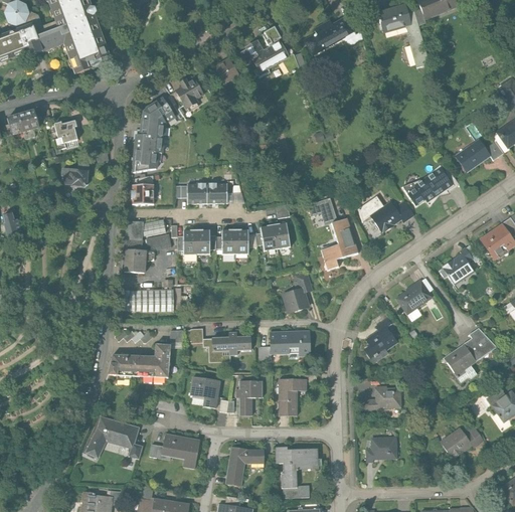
[(48,0),(56,19),(42,24),(38,14),(31,11),(28,12),(25,4),(17,0),(8,3),(5,11),(8,19),(16,23),(15,29),(0,34),(0,55),(25,46),(28,54),(42,48),(41,46),(63,39),(75,71),(91,65),(93,66),(97,65),(98,63),(96,58),(108,53),(93,13),(94,13),(97,10),(95,5),(91,4),(90,5),(88,0),(48,0)]
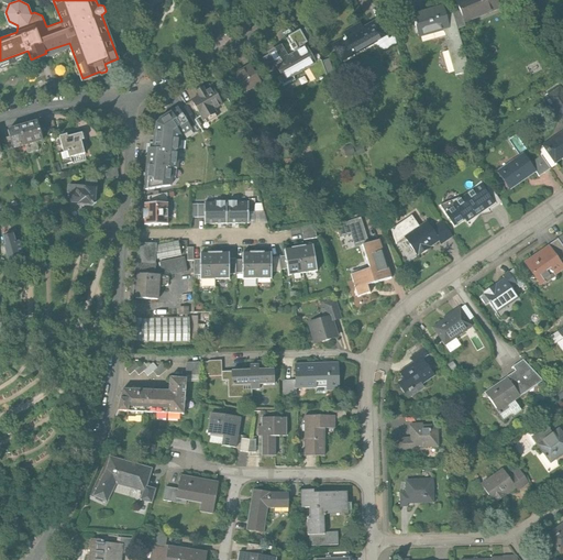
[(148,23),(156,20),(154,13),(153,13),(152,12),(152,10),(152,9),(152,7),(153,6),(153,4),(154,2),(155,1),(156,1),(157,0),(148,0),(147,1),(146,3),(146,4),(145,7),(145,10),(145,12),(145,13),(146,15),(145,17),(148,23)]
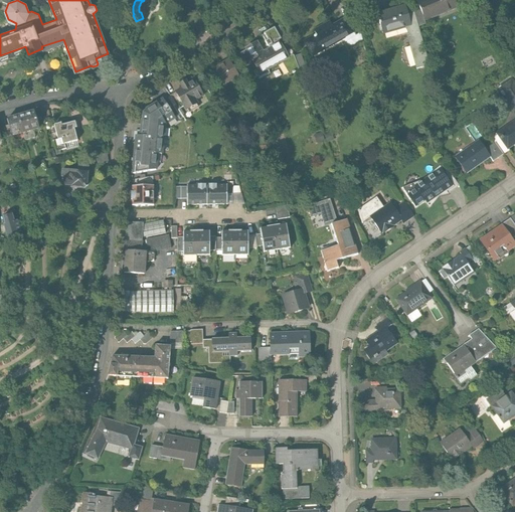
[(417,0),(420,8),(422,14),(430,11),(431,15),(457,5),(455,0),(417,0)]
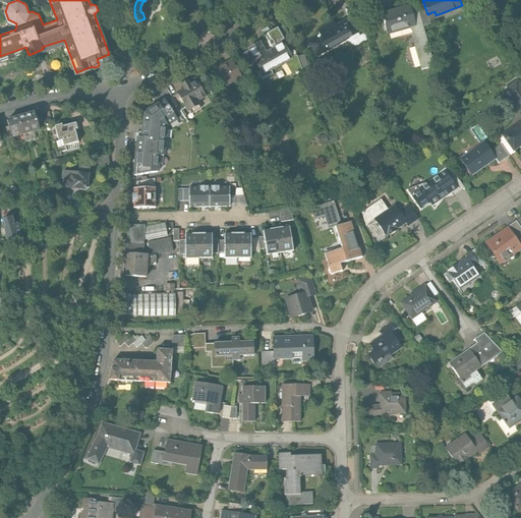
[(410,24),(416,22),(413,12),(410,4),(382,12),(387,31),(410,24)]
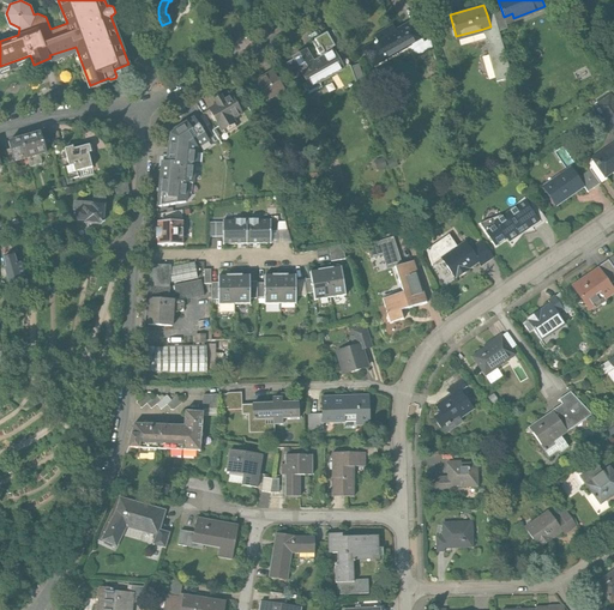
[(494,13),(495,20),(504,17),(501,10),(494,13)]
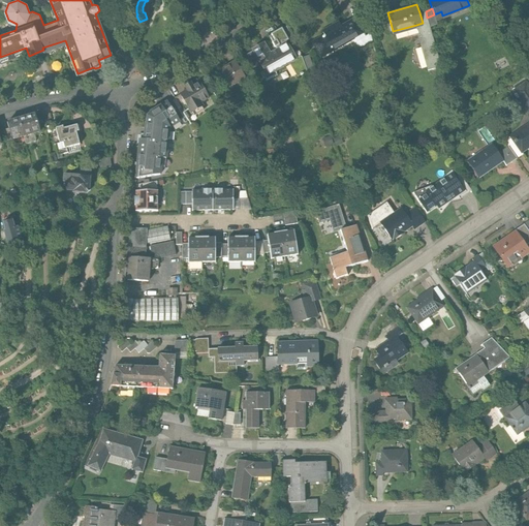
[(419,12),(423,23),(428,21),(427,18),(426,11),(419,12)]
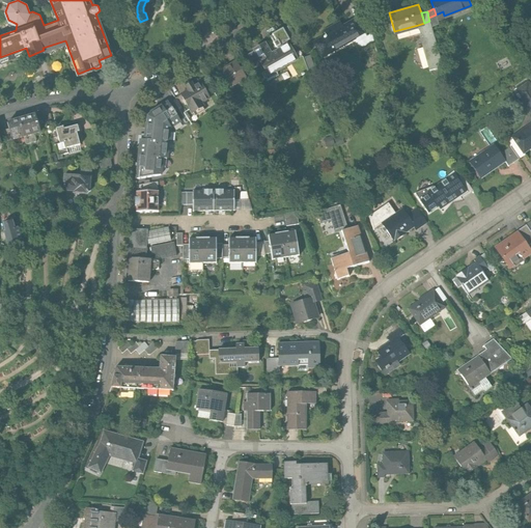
[(436,15),(428,18),(429,21),(430,26),(438,24),(437,19),(444,16),(443,11),(436,15)]
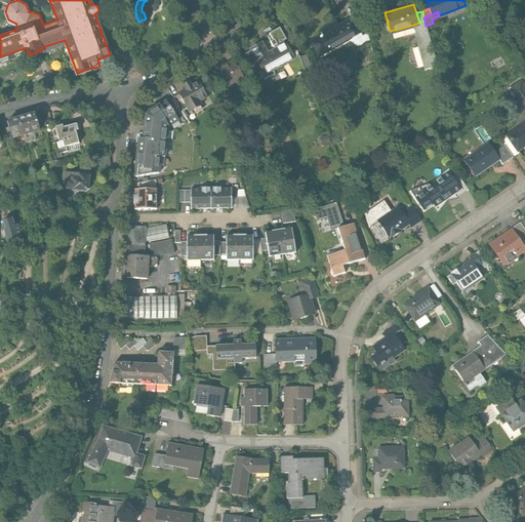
[(354,39),(361,35),(352,16),(334,27),(331,23),(321,29),(321,30),(321,31),(322,33),(319,36),(310,41),(317,54),(352,35),(354,39)]
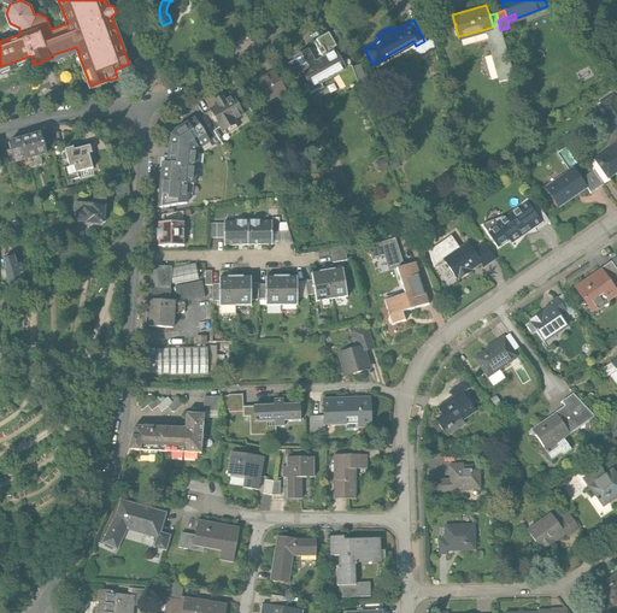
[(500,30),(499,24),(493,27),(486,29),(493,41),(491,48),(499,80),(515,76),(500,30)]
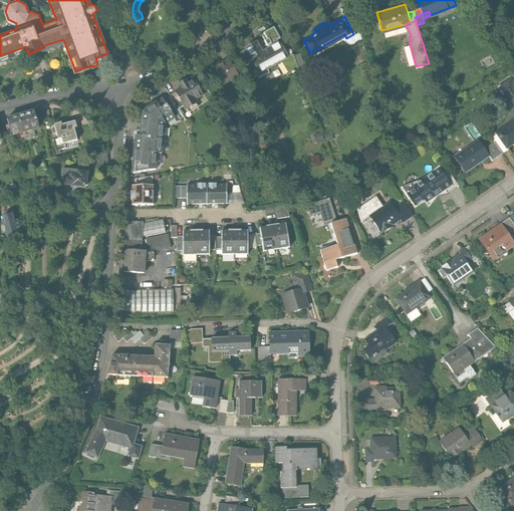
[(268,46),(279,41),(277,38),(283,35),(278,23),(261,33),(268,46)]
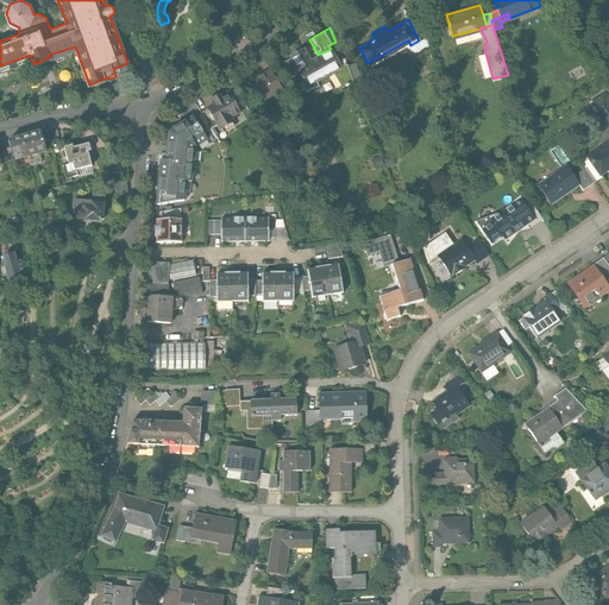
[(303,48),(290,55),(292,57),(295,63),(305,80),(300,82),(305,92),(319,84),(316,80),(333,70),(340,65),(331,49),(318,55),(311,60),(303,48)]
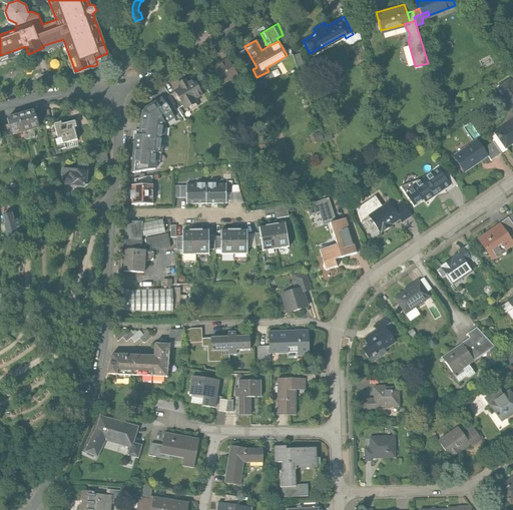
[(245,48),(239,51),(242,57),(248,53),(245,48)]
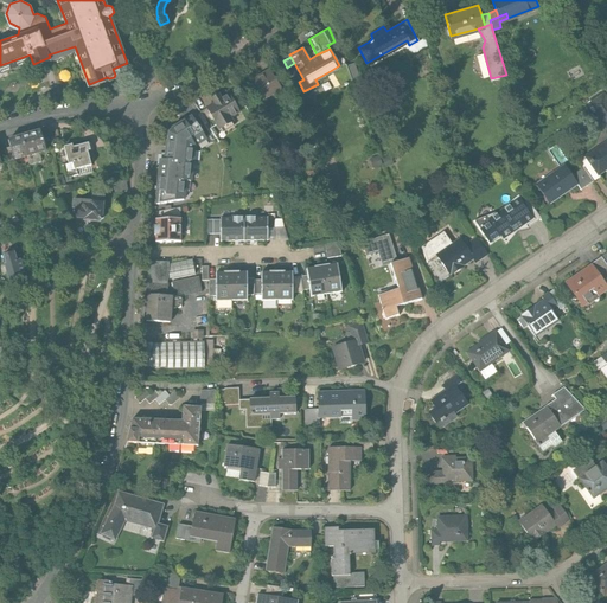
[(339,65),(332,70),(342,85),(352,79),(351,77),(346,64),(346,63),(344,62),(339,65)]
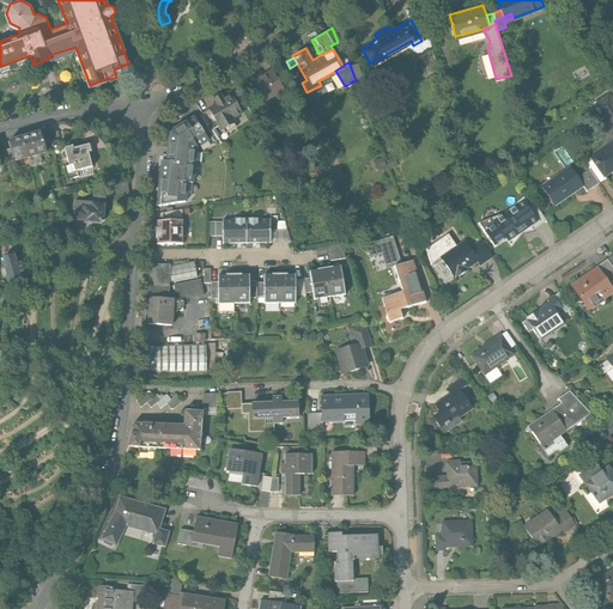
[(358,62),(350,65),(354,78),(363,75),(358,62)]
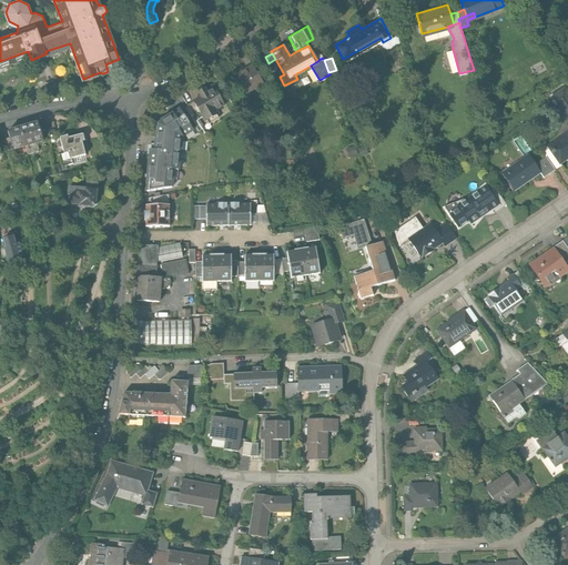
[(241,73),(233,79),(240,91),(247,86),(250,89),(262,82),(251,64),(240,72),(241,73)]
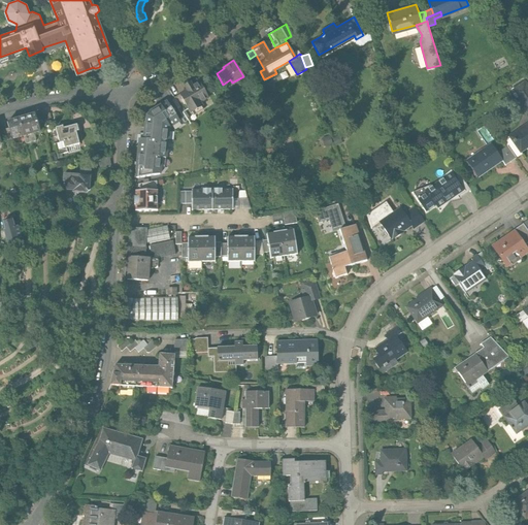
[(527,122),(509,135),(510,137),(520,152),(527,145),(527,83),(526,79),(513,89),(527,110),(527,122)]
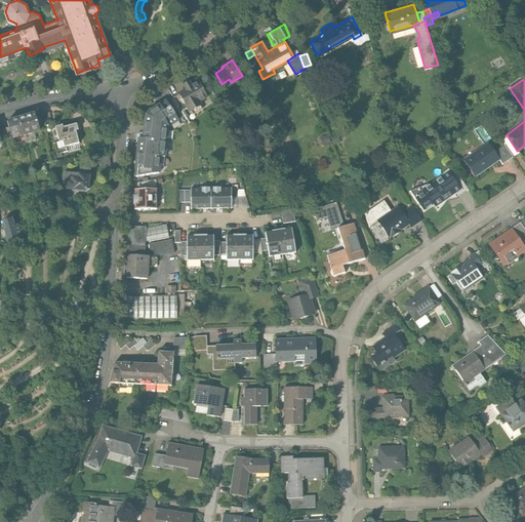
[(186,87),(178,91),(190,110),(201,104),(199,101),(207,96),(198,81),(191,85),(189,81),(184,84),(186,87)]
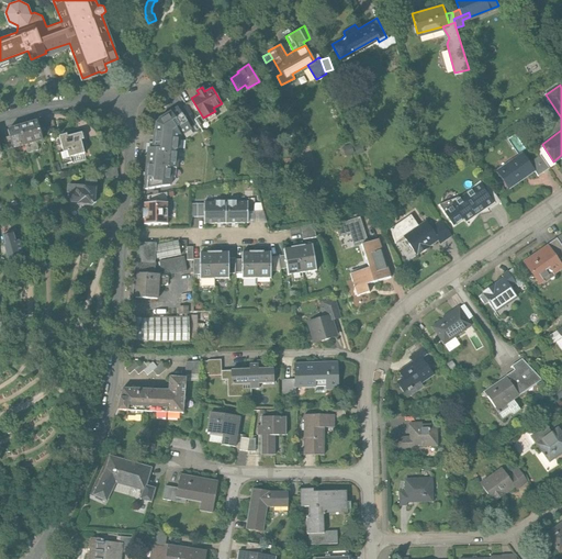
[(146,175),(145,187),(170,182),(171,165),(176,166),(179,133),(191,125),(183,114),(178,105),(164,114),(156,120),(154,136),(154,140),(149,138),(148,148),(146,175)]
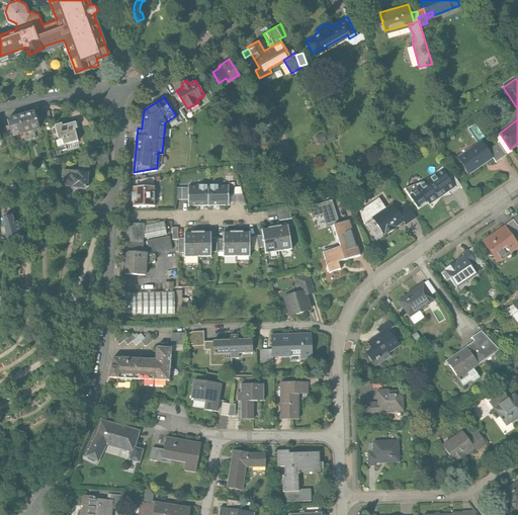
[(49,108),(44,109),(46,121),(52,120),(49,108)]
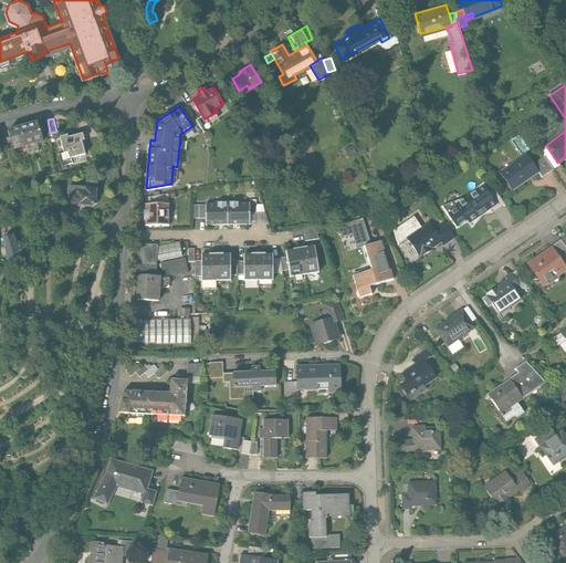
[(38,120),(20,124),(25,143),(28,152),(39,148),(37,141),(43,138),(38,120)]
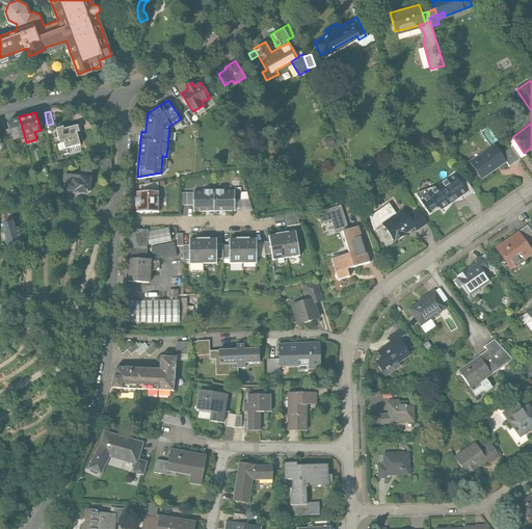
[(14,137),(24,134),(19,116),(7,120),(9,126),(12,137),(14,137)]
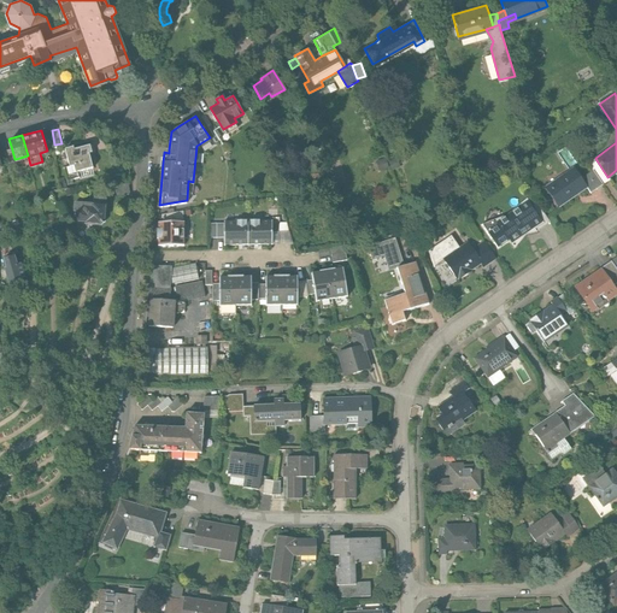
[(72,145),(65,147),(65,151),(63,152),(64,155),(66,154),(69,164),(63,165),(66,178),(78,176),(77,169),(92,165),(88,151),(92,151),(89,143),(74,148),(72,145)]
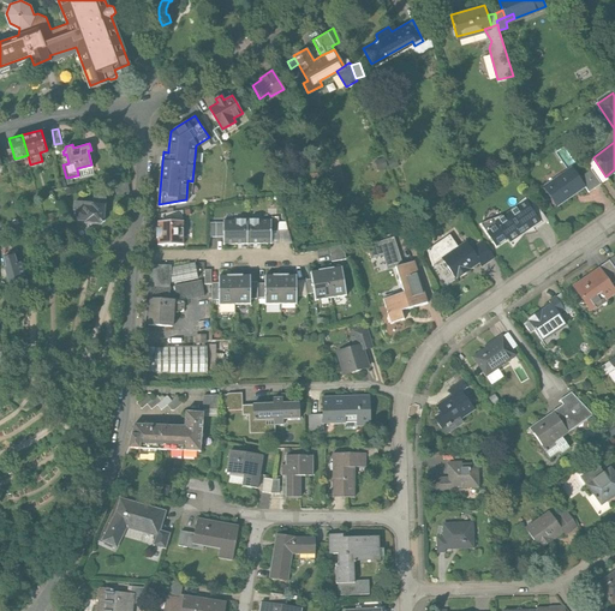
[(11,145),(3,147),(7,163),(16,161),(16,159),(15,159),(11,145)]
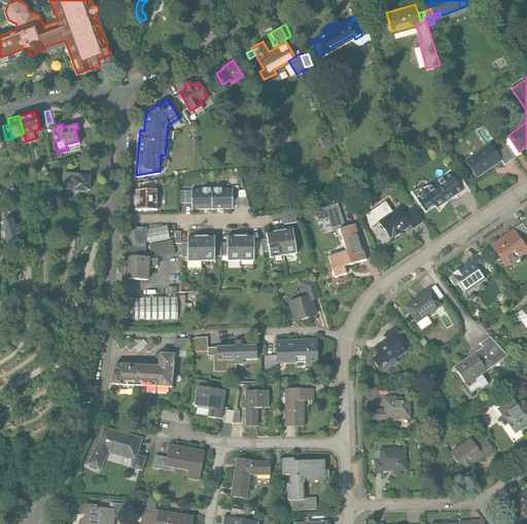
[(328,135),(322,137),(324,144),(331,142),(328,135)]
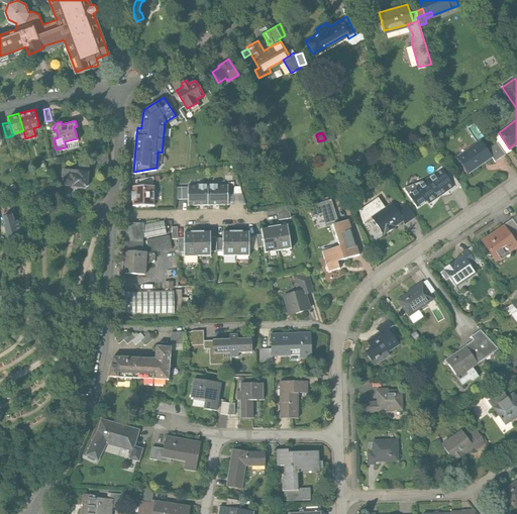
[(331,132),(325,135),(327,141),(334,139),(331,132)]
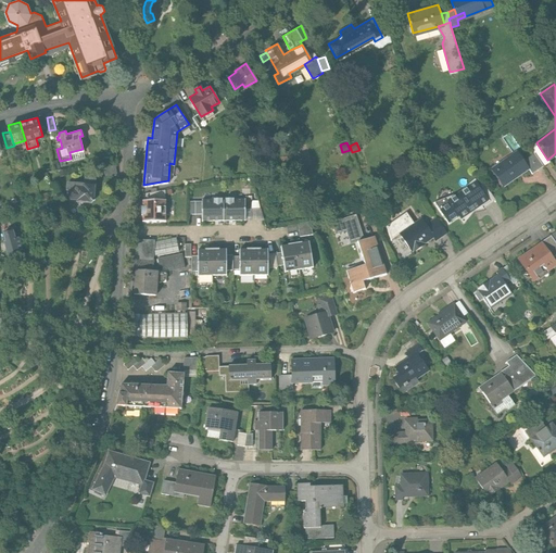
[(532,149),(534,152),(544,165),(550,162),(547,160),(538,145),(532,149)]
